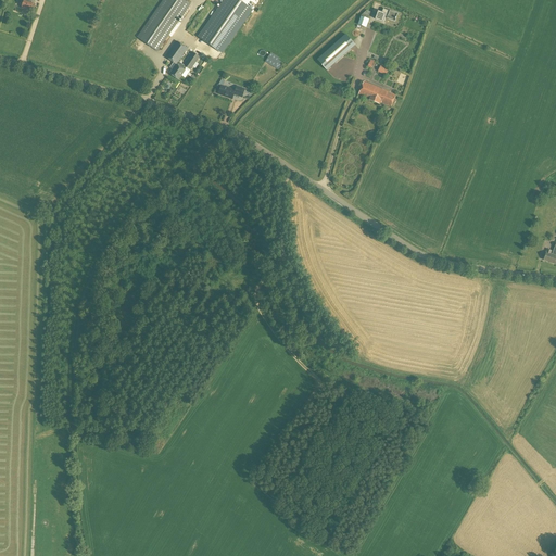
[(32,1),(32,0),(24,0),(24,1),(22,1),(20,4),(22,5),(22,8),(30,11),(32,9),(34,10),(36,5),(33,4),(34,2),(32,1)]
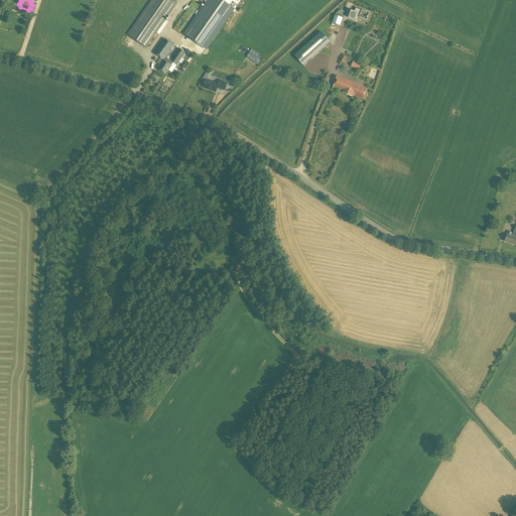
[(152,38),(176,4),(169,0),(151,0),(128,35),(145,47),(151,39),(152,38)]
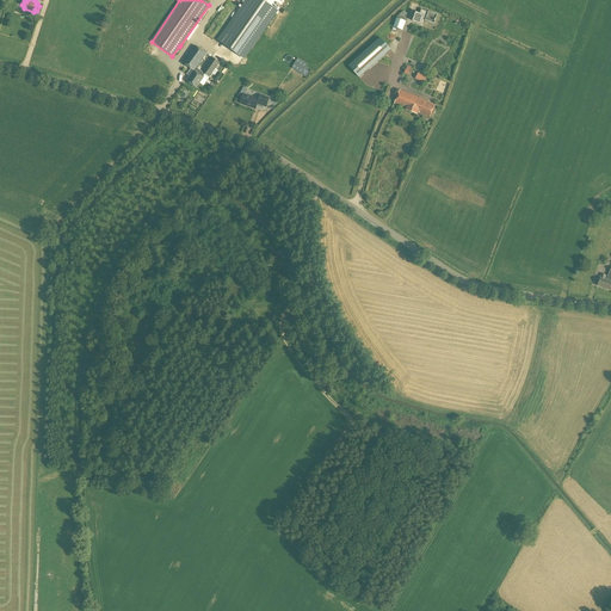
[(244,59),(277,11),(263,0),(247,0),(218,41),(244,59)]
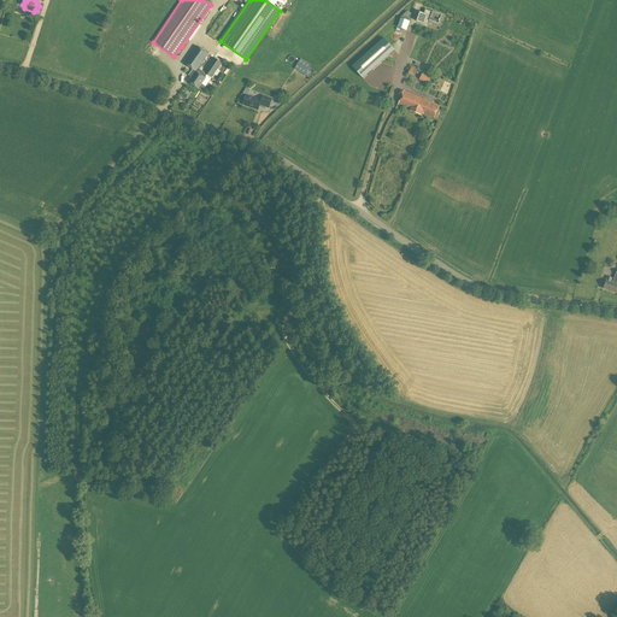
[(433,12),(425,10),(424,13),(419,12),(416,22),(428,25),(429,21),(439,24),(441,15),(433,12)]
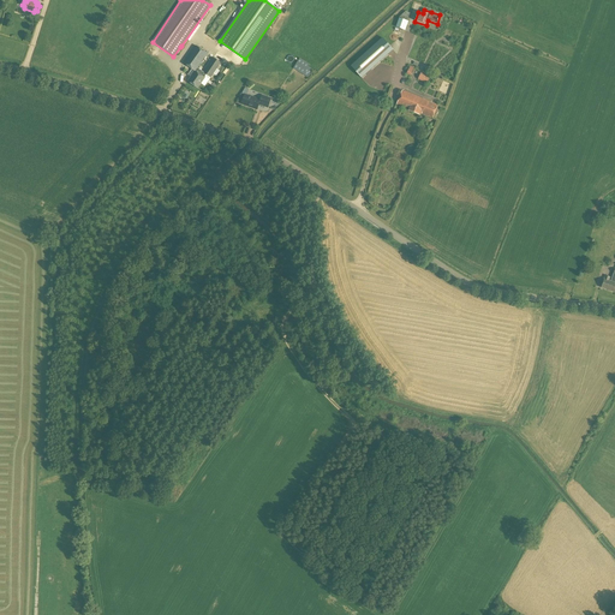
[(405,31),(408,22),(399,18),(395,28),(405,31)]
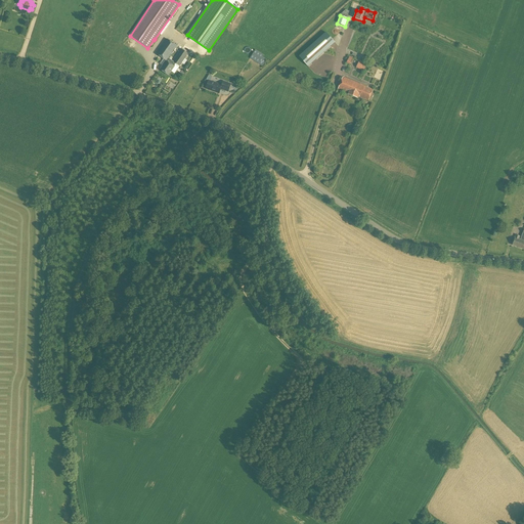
[(326,32),(300,56),(309,67),(322,54),(331,47),(336,42),(326,32)]
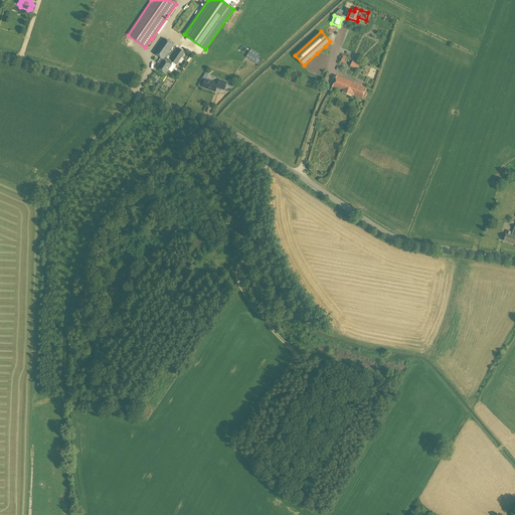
[(170,60),(165,57),(174,45),(164,38),(153,53),(163,59),(157,68),(165,74),(172,65),(171,65),(172,64),(171,64),(172,62),(176,65),(185,53),(178,48),(170,60)]
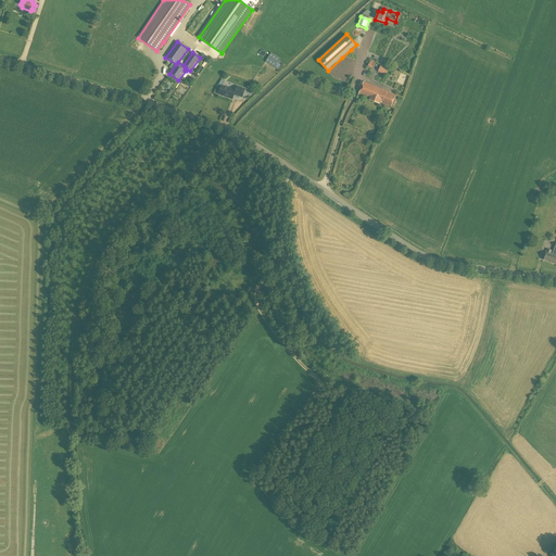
[(279,71),(283,63),(278,60),(279,58),(270,52),(265,62),(279,71)]
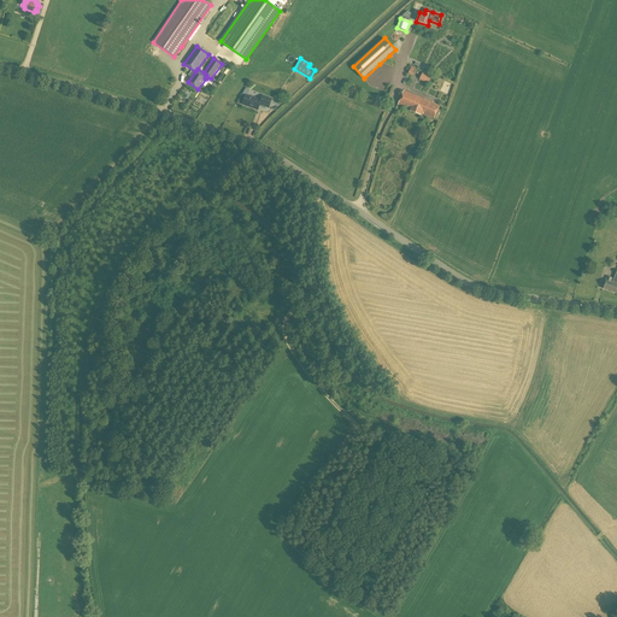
[(428,84),(432,76),(423,71),(419,80),(428,84)]
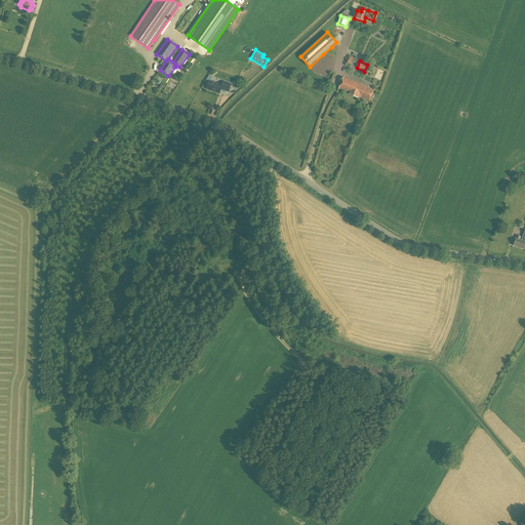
[(374,66),(370,75),(381,79),(385,71),(374,66)]
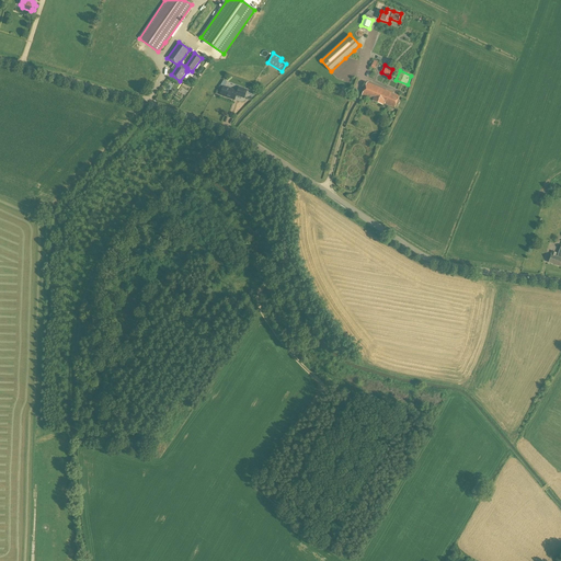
[(395,109),(400,96),(367,82),(362,94),(373,100),(373,101),(382,105),(384,103),(395,109)]
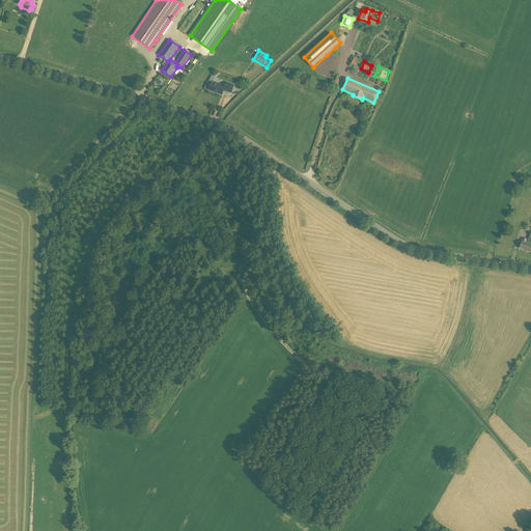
[(225,86),(212,82),(208,90),(222,94),(223,90),(231,92),(233,85),(226,83),(225,86)]
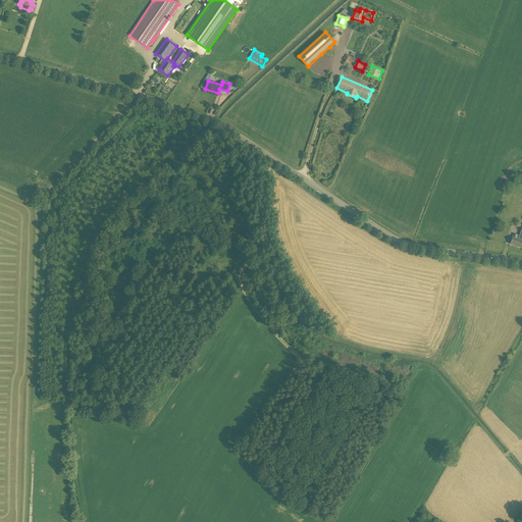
[(191,96),(186,104),(190,107),(195,99),(191,96)]
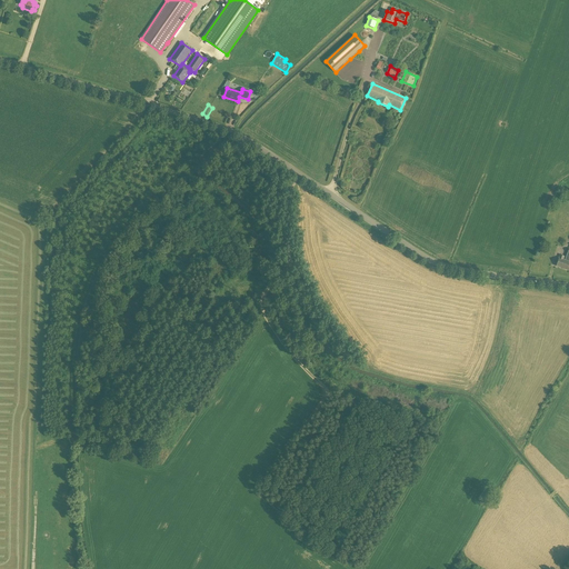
[(568,266),(568,248),(568,249),(565,260),(562,260),(563,257),(560,256),(559,259),(557,266),(560,268),(561,266),(568,268),(568,266)]
